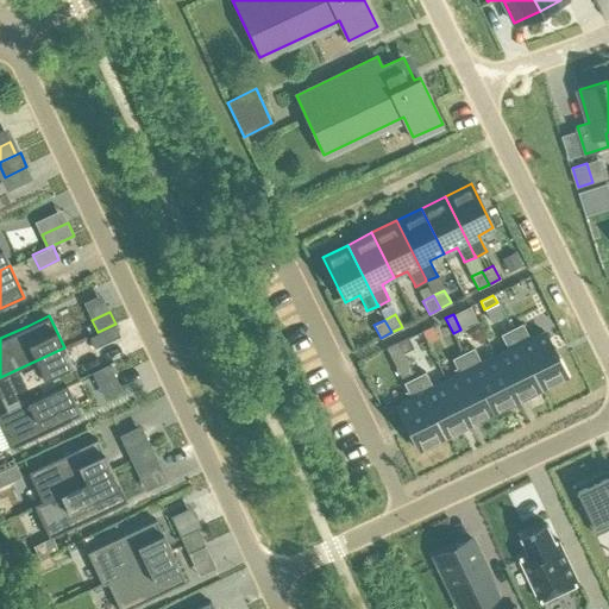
[(522,324),(512,328),(541,389),(566,377),(544,331),(528,338),(522,324)]
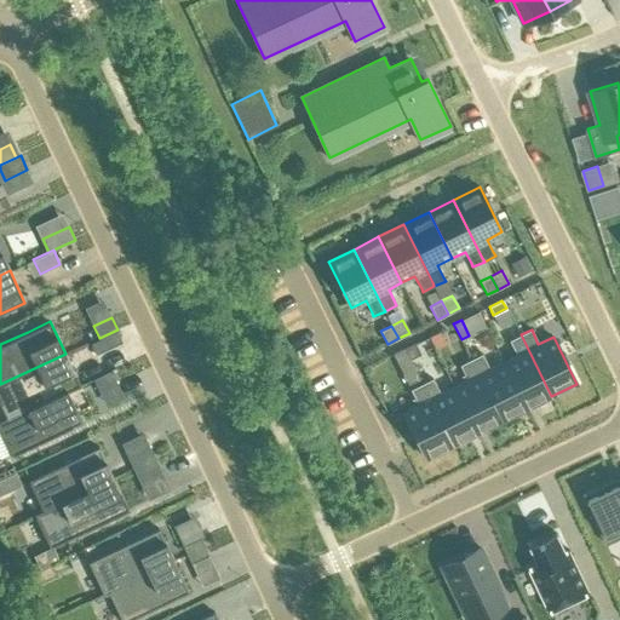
[(116,331),(91,343),(96,355),(122,342),(116,331)]
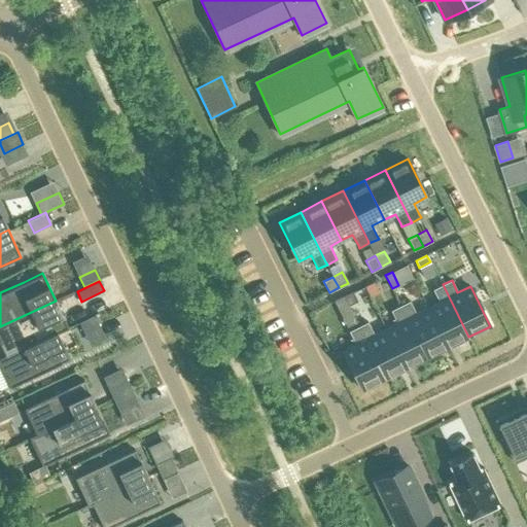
[(438,301),(427,307),(447,348),(468,337),(443,284),(432,289),(438,301)]
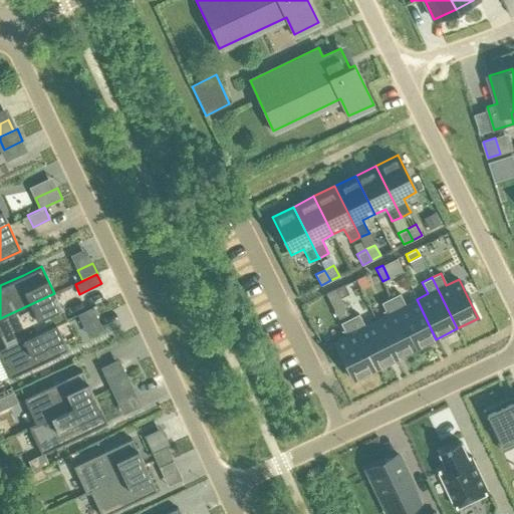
[(344,284),(334,289),(339,298),(348,293),(344,284)]
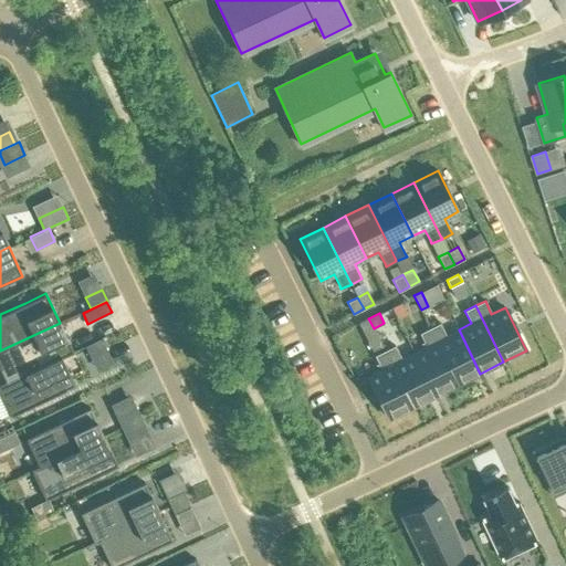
[(368,318),(358,323),(366,338),(376,333),(374,328),(368,318)]
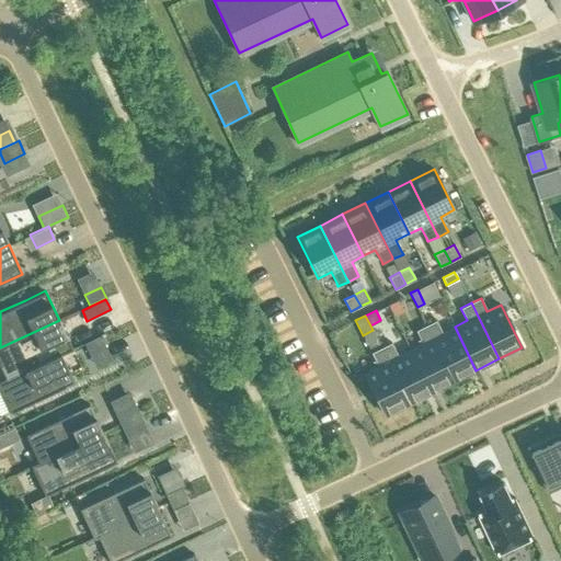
[(59,320),(0,347),(0,359),(9,378),(60,354),(72,348),(59,320)]
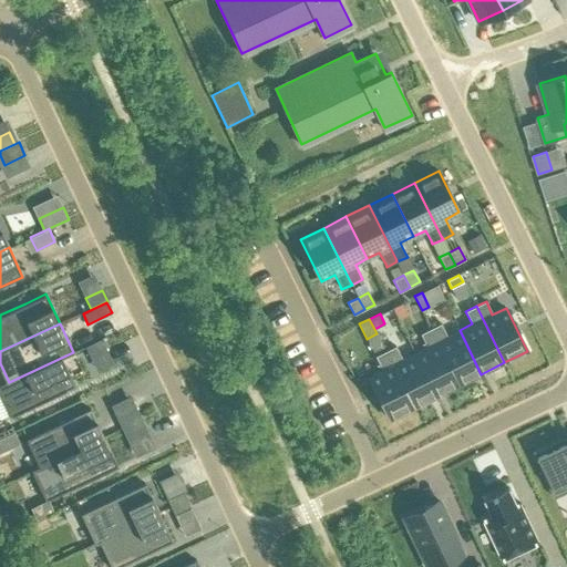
[(440,323),(430,329),(459,385),(481,374),(460,330),(446,337),(440,323)]
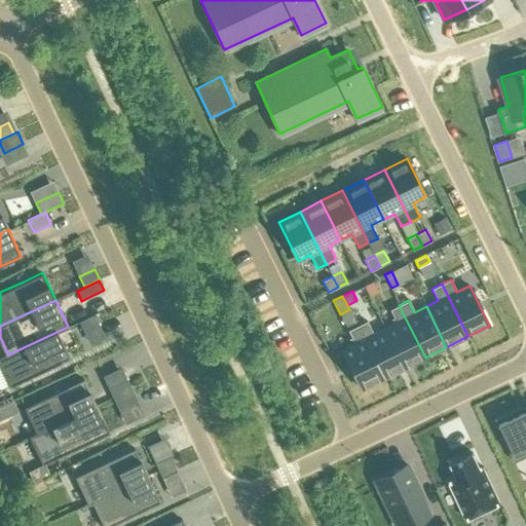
[(396,322),(384,328),(404,368),(425,358),(399,305),(389,309),(396,322)]
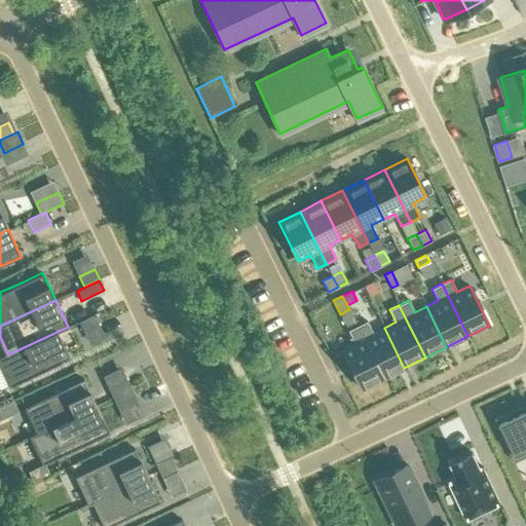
[(79,322),(83,332),(99,325),(94,314),(79,322)]
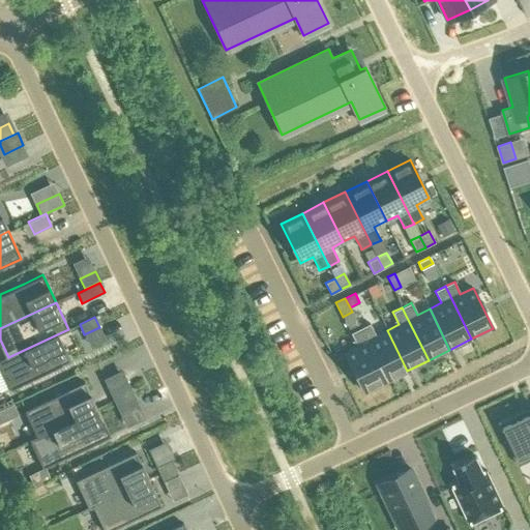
[(370,323),(360,328),(386,381),(407,371),(387,330),(376,335),(370,323)]
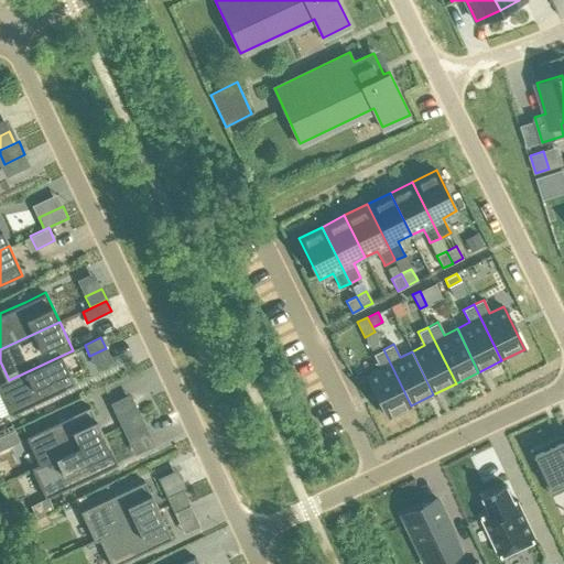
[(380,367),(366,375),(387,418),(411,405),(383,349),(373,354),(380,367)]
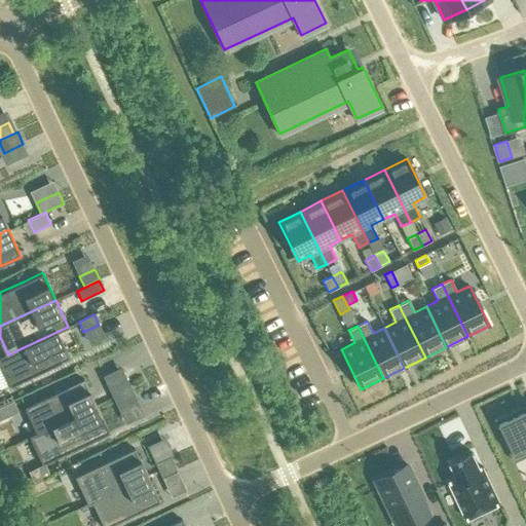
[(8,354),(0,358),(0,366),(10,387),(69,360),(57,332),(8,354)]
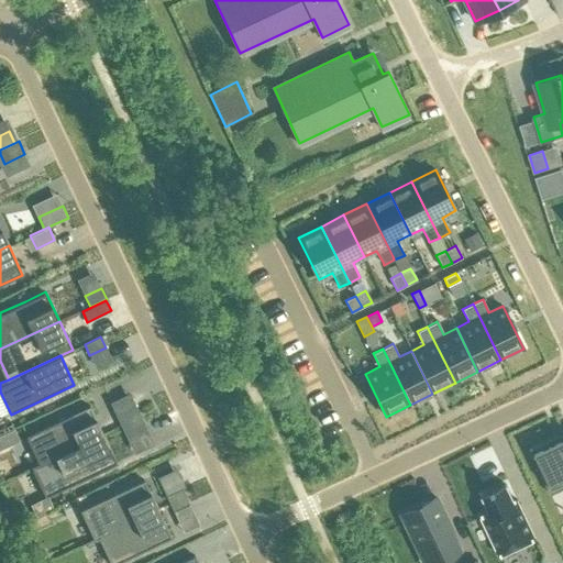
[(118,385),(122,396),(142,387),(138,376),(118,385)]
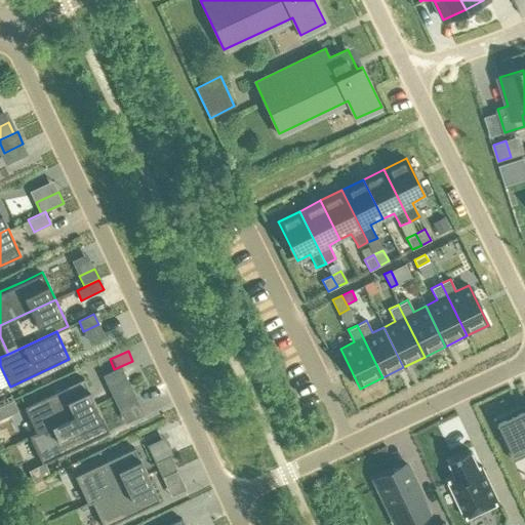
[(98,361),(88,364),(96,387),(107,384),(98,361)]
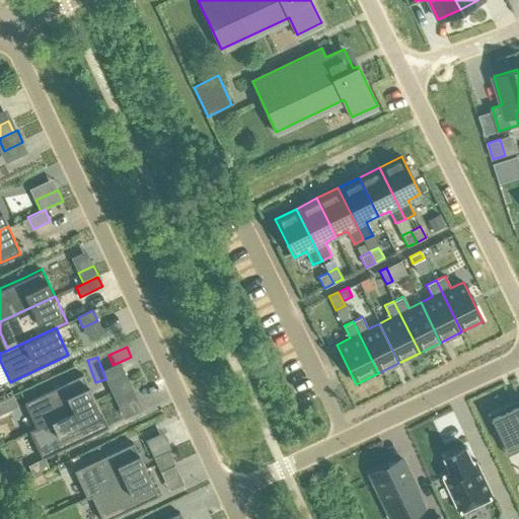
[(124,371),(105,380),(112,392),(130,384),(124,371)]
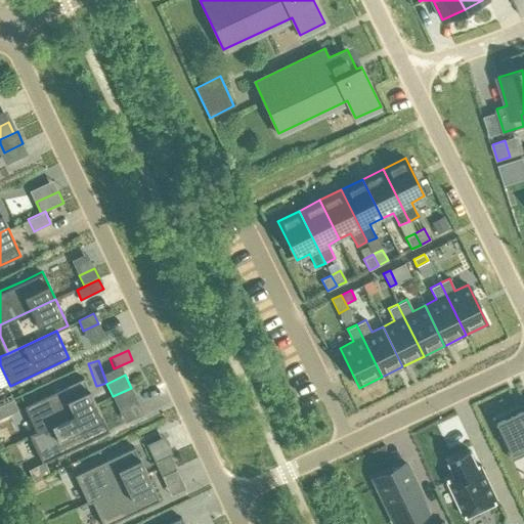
[(83,378),(24,405),(37,433),(77,413),(96,404),(83,378)]
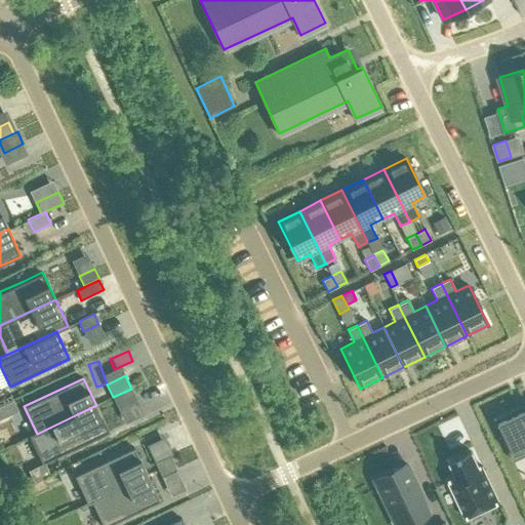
[(131,389),(113,397),(119,410),(137,402),(131,389)]
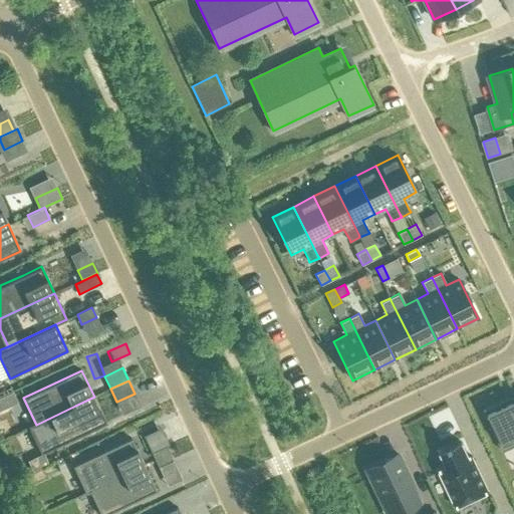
[(4,396),(9,406),(18,402),(13,392),(4,396)]
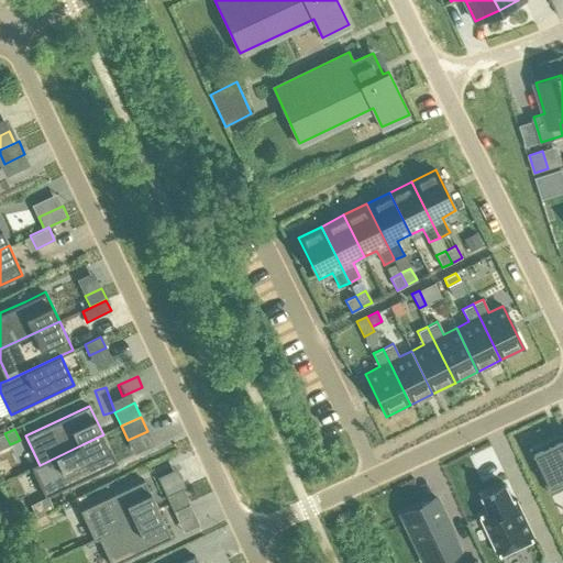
[(40,465),(32,468),(45,497),(47,496),(117,464),(103,434),(83,444),(40,465)]
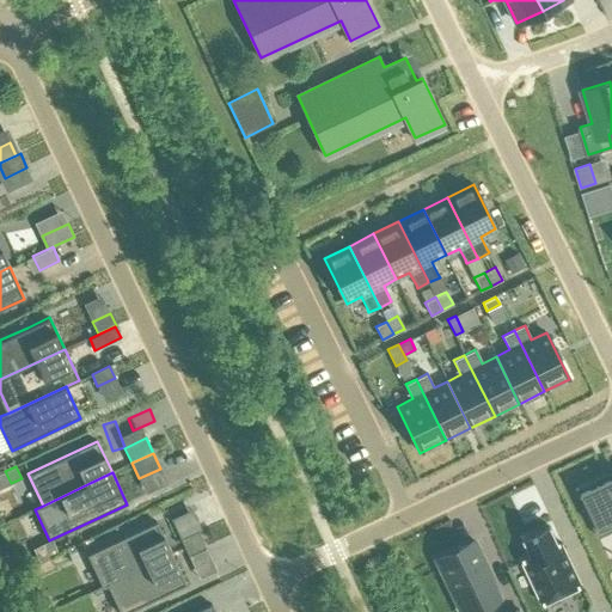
[(611,528),(611,477),(579,493),(599,536),(611,528)]
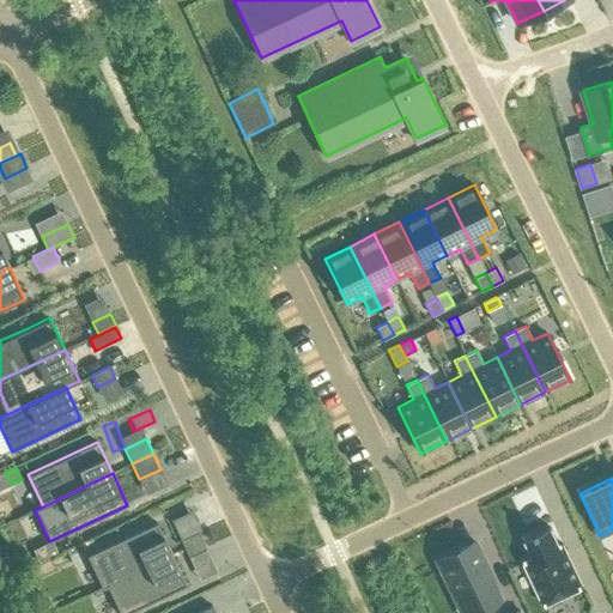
[(158,525),(89,558),(104,590),(108,588),(174,557),(171,553),(158,525)]
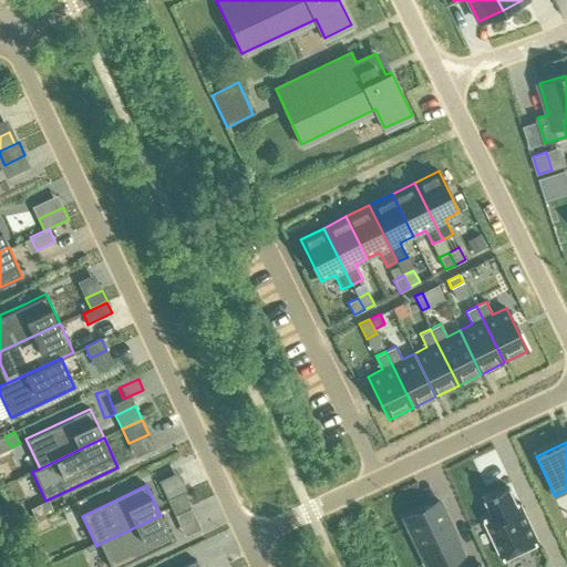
[(486,519),(484,521),(503,559),(540,540),(522,502),(518,503),(511,486),(485,500),(492,514),(485,517),(486,519)]
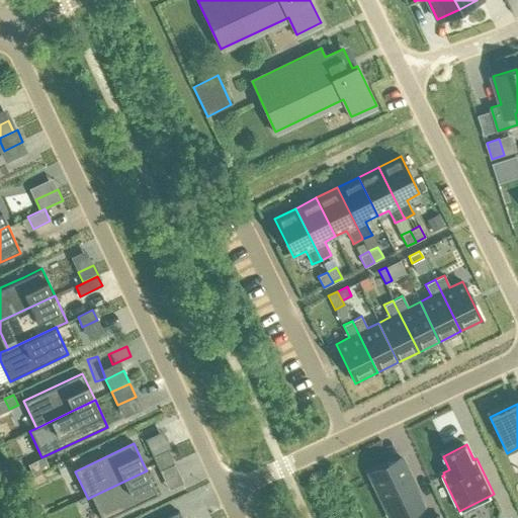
[(167,449),(153,456),(156,463),(171,456),(167,449)]
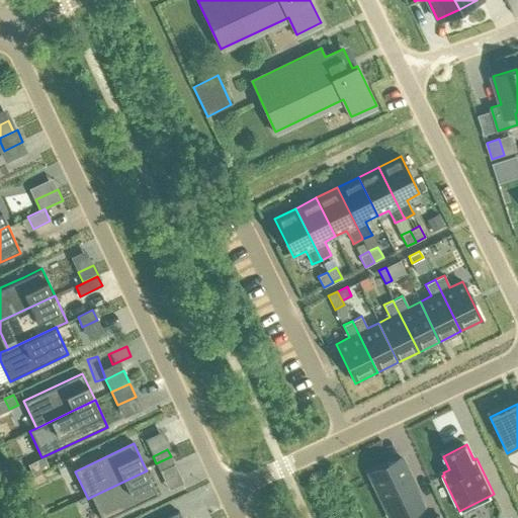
[(41,457),(27,464),(32,476),(49,467),(44,456),(41,457)]
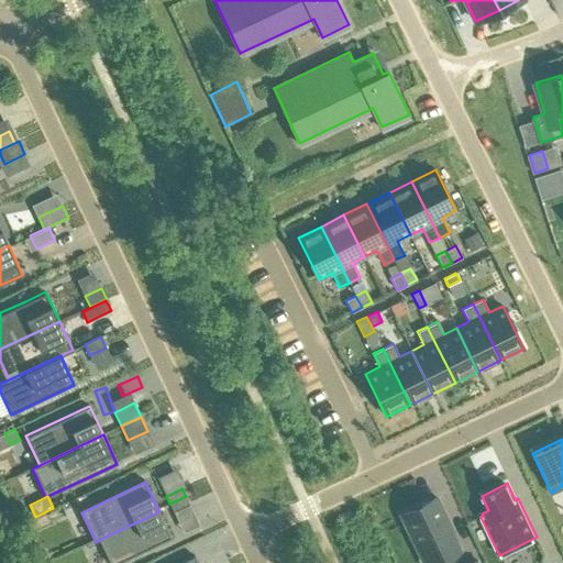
[(186,496),(169,504),(174,511),(189,504),(186,496)]
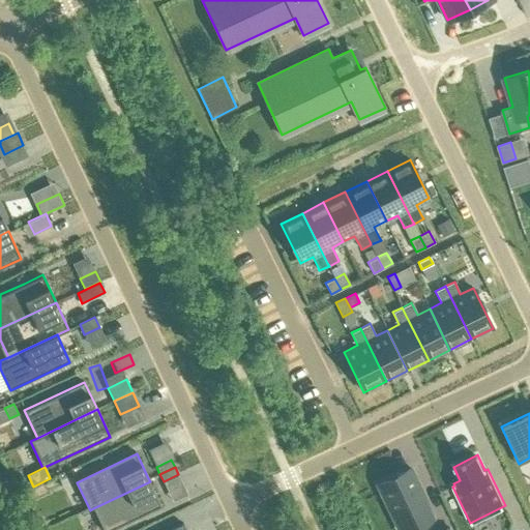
[(400,519),(405,529),(409,529),(435,518),(410,468),(377,483),(394,521),(400,519)]
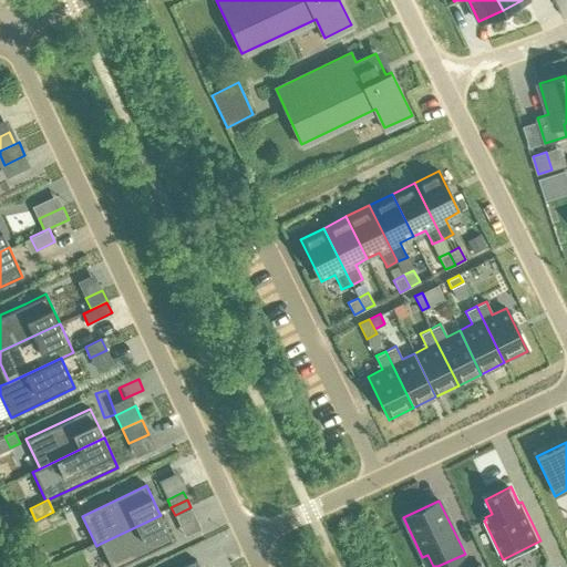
[(161,515),(100,544),(111,566),(120,566),(156,550),(173,542),(161,515)]
